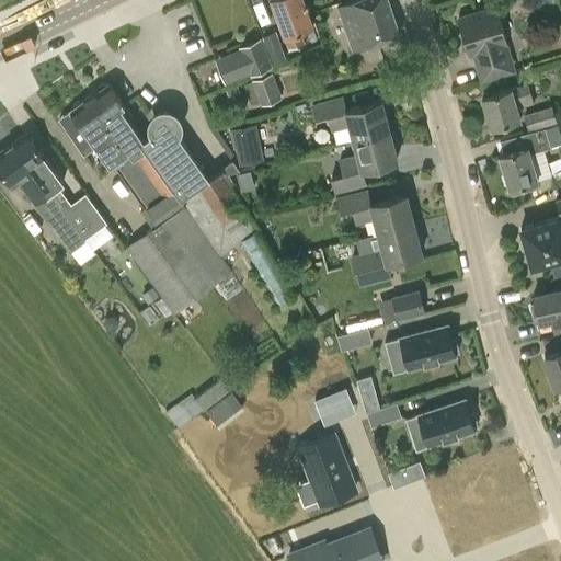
[(306,42),(300,29),(312,24),(309,15),(302,0),(270,0),(288,48),(306,42)]
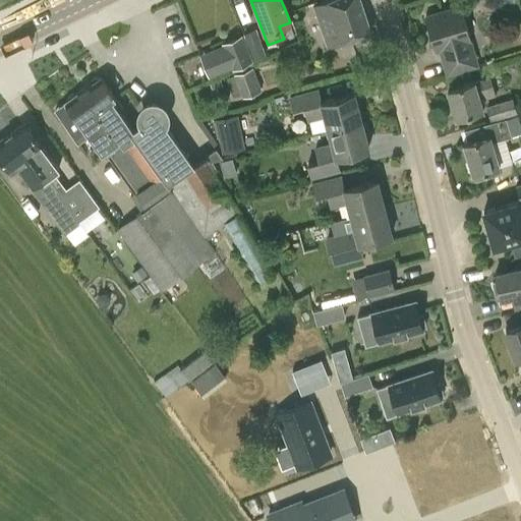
[(359,0),(326,0),(311,5),(327,48),(351,39),(371,33),(359,0)]
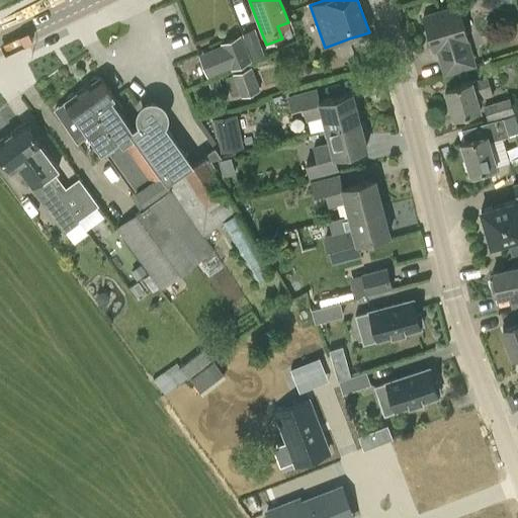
[(467,39),(457,5),(422,16),(432,50),(435,50),(443,76),(476,66),(467,39)]
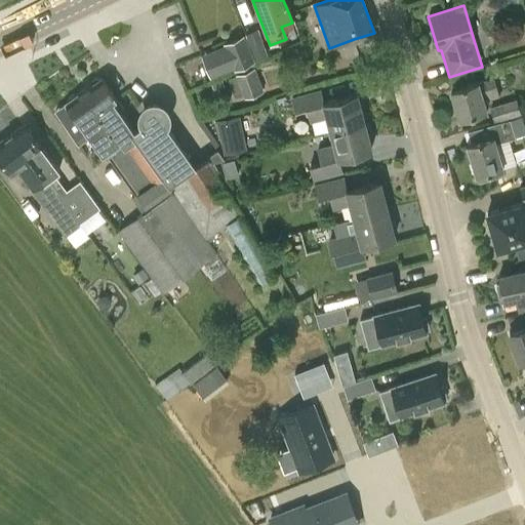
[(227,43),(236,70),(254,63),(244,37),(227,43)]
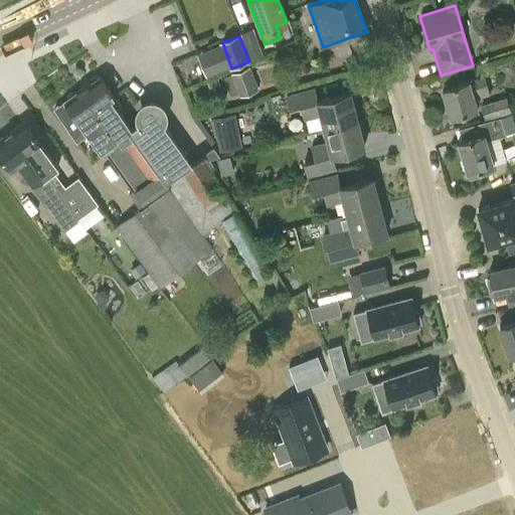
[(259,90),(250,65),(230,72),(231,74),(223,77),(230,97),(238,93),(240,96),(259,90)]
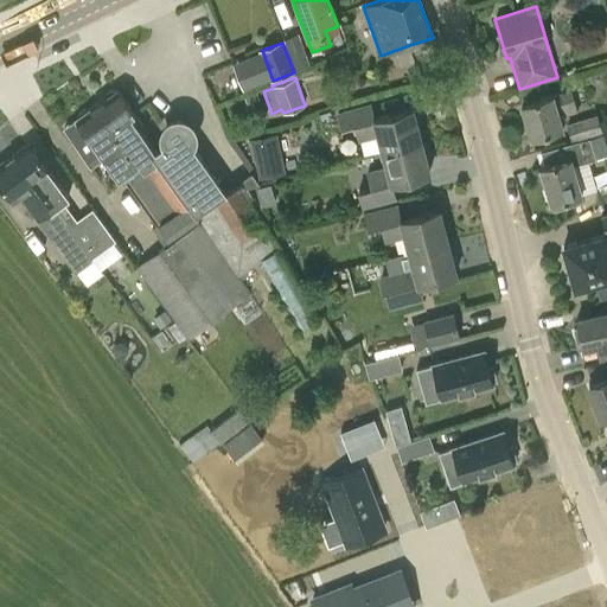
[(572,88),(553,94),(519,104),(530,138),(562,128),(561,125),(566,122),(572,141),(601,133),(601,131),(602,129),(598,113),(568,122),(564,114),(579,110),(572,88)]
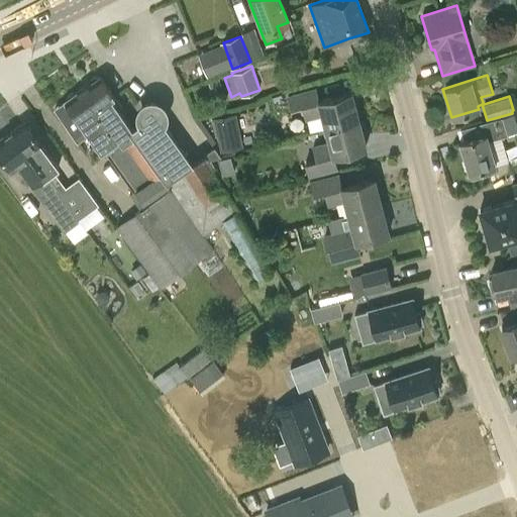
[(141,122),(131,129),(111,99),(114,97),(99,76),(99,77),(94,77),(89,80),(87,84),(81,88),(98,112),(95,113),(116,141),(128,133),(158,176),(161,174),(203,235),(221,222),(257,279),(273,270),(254,238),(238,211),(230,199),(208,163),(204,157),(194,164),(164,121),(165,115),(162,109),(157,105),(150,104),(144,105),(140,109),(139,113),(139,118),(141,122)]
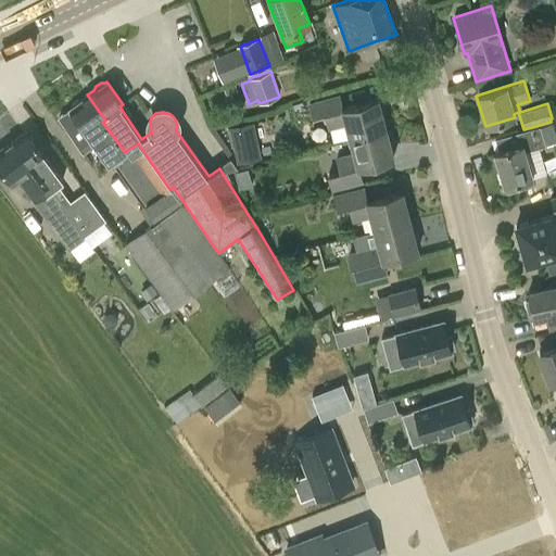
[(377,99),(343,108),(339,93),(308,101),(313,117),(324,114),(328,129),(345,124),(350,138),(384,128),(377,99)]
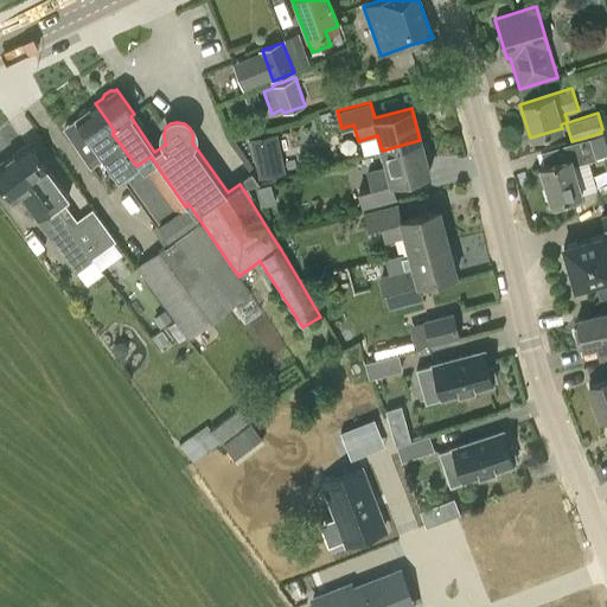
[(75,120),(63,128),(90,166),(102,158),(117,179),(119,179),(122,184),(126,181),(157,224),(151,228),(163,244),(198,218),(189,204),(185,206),(151,157),(136,166),(112,133),(115,132),(95,103),(88,109),(83,108),(77,113),(76,117),(74,119),(75,120)]
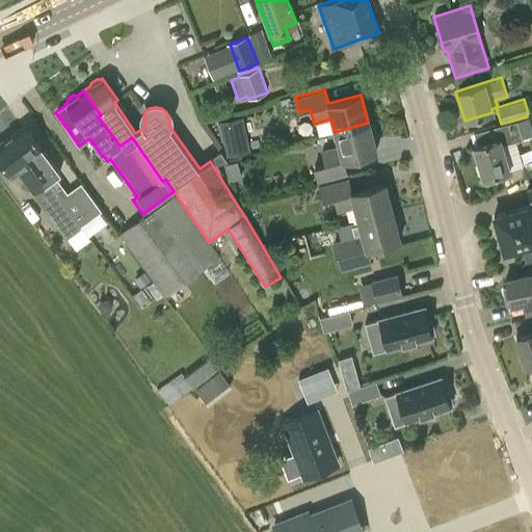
[(496,126),(500,138),(473,145),(482,178),(502,171),(506,187),(526,174),(523,164),(508,168),(502,144),(531,135),(531,126),(529,115),(527,116),(501,124),(496,126)]
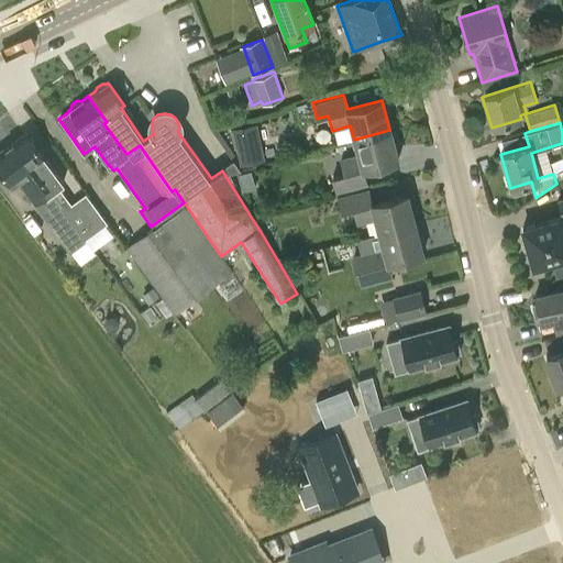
[(240,165),(254,162),(265,159),(261,135),(257,123),(246,127),(232,129),(240,165)]
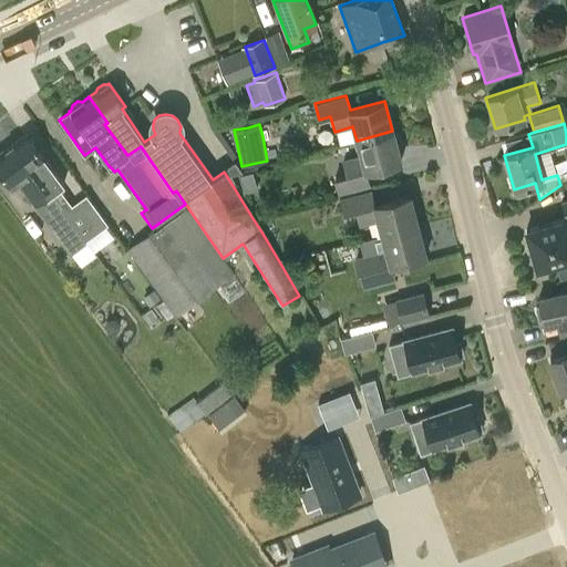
[(357,141),(360,155),(341,160),(346,175),(333,177),(338,194),(371,185),(367,171),(401,162),(392,131),(357,141)]
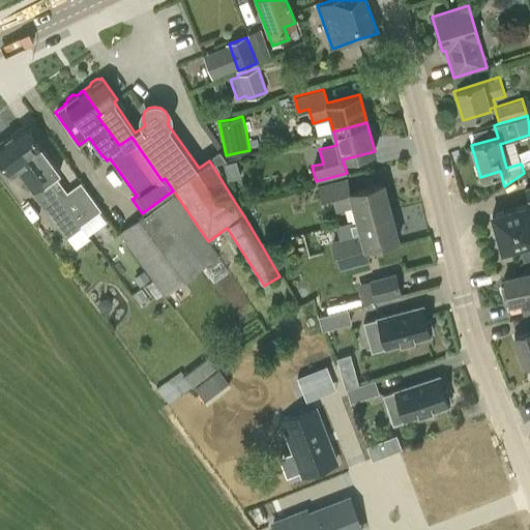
[(25,124),(12,133),(80,227),(81,226),(80,225),(100,209),(82,182),(67,192),(56,175),(60,172),(25,124)]
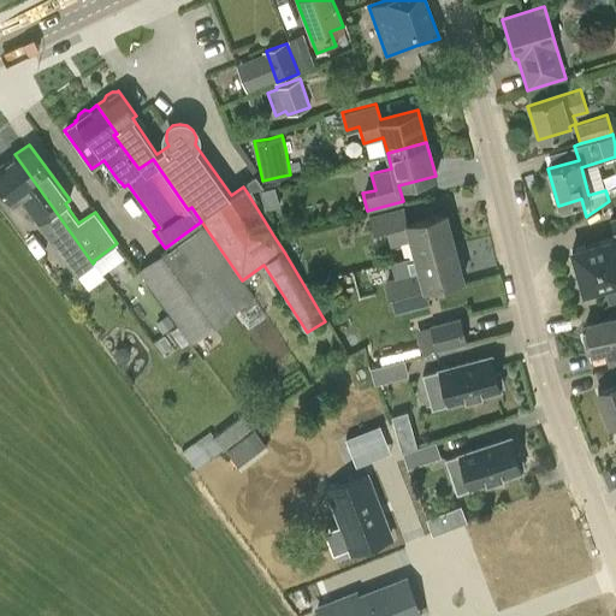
[(93,264),(15,154),(0,165),(0,185),(12,202),(18,197),(37,223),(39,223),(76,274),(93,264)]
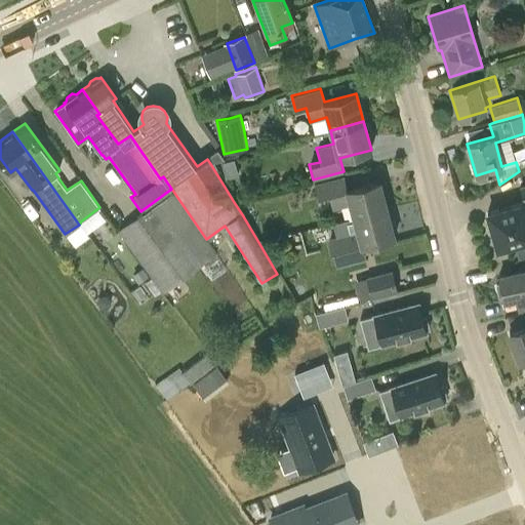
[(379,180),(349,189),(345,175),(314,184),(317,198),(328,195),(332,209),(350,205),(353,217),(387,208),(379,180)]
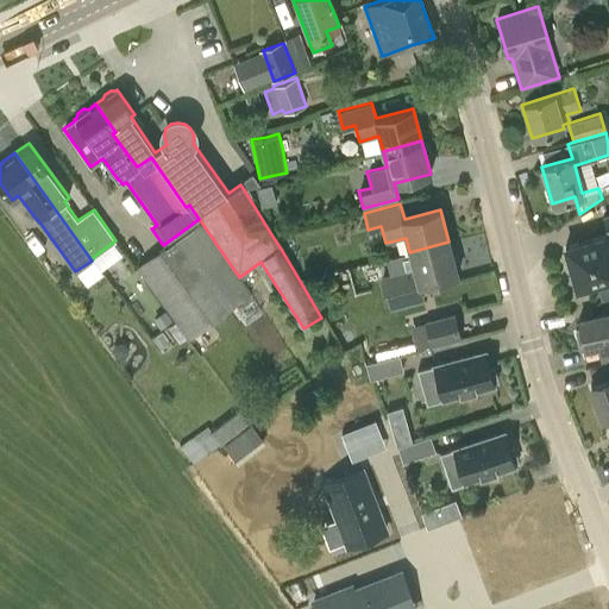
[(608,213),(602,215),(608,234),(564,246),(577,288),(597,282),(602,299),(608,296),(608,213)]
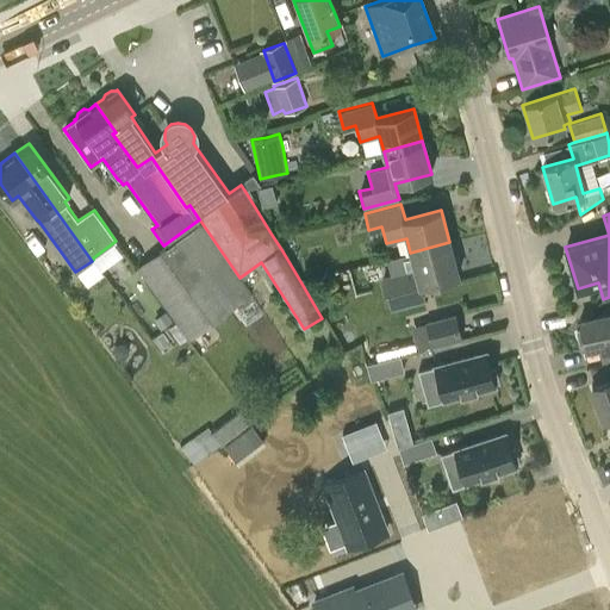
[(165,247),(218,319),(250,294),(240,278),(200,221),(165,247)]
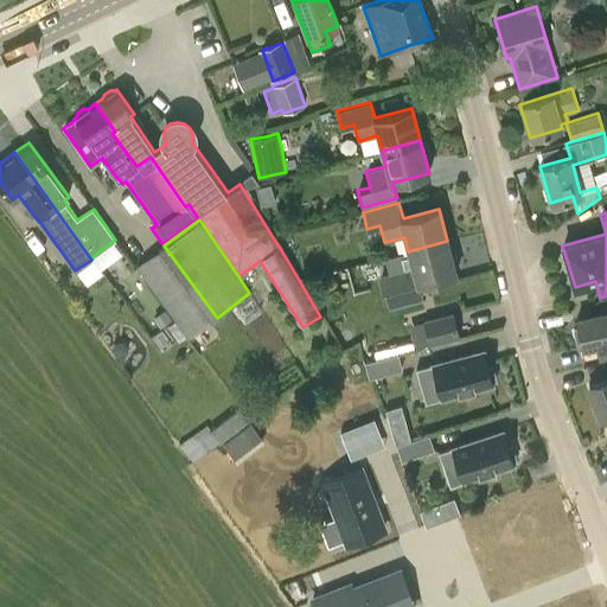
[(408,251),(411,267),(379,275),(389,308),(423,299),(419,283),(455,274),(447,241),(408,251)]
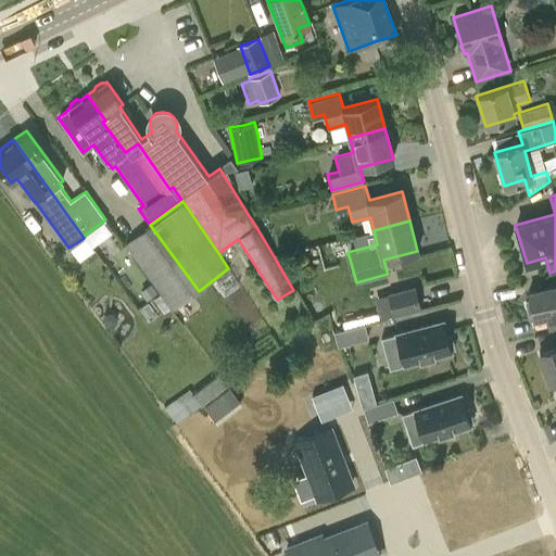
[(555,285),(528,292),(529,298),(526,301),(528,314),(532,315),(533,318),(555,313),(555,285)]
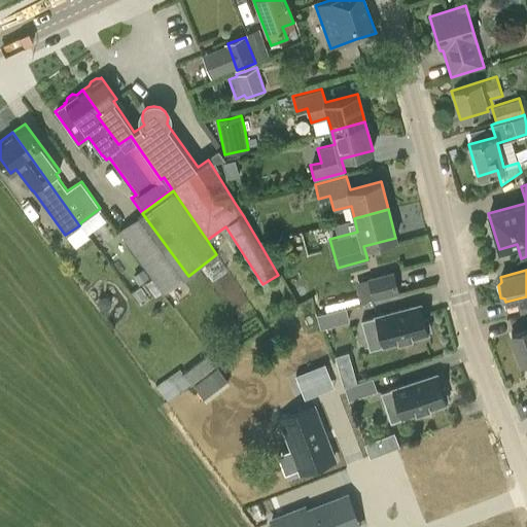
[(394,271),(367,278),(374,300),(399,292),(394,271)]
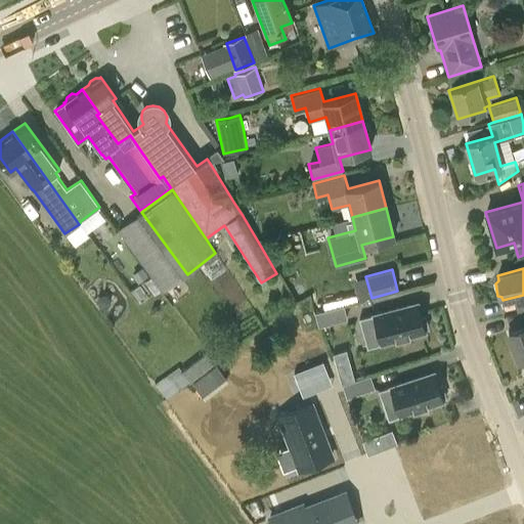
[(372,313),(379,343),(425,332),(424,329),(428,328),(425,315),(421,316),(417,302),(372,313)]
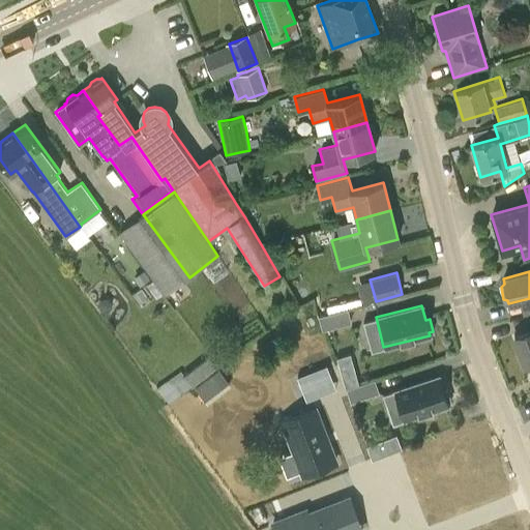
[(348,310),(320,317),(323,329),(351,322),(348,310)]
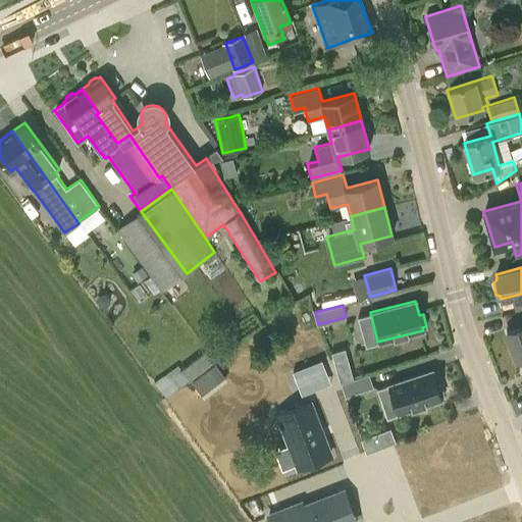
[(521,322),(506,329),(517,359),(521,357),(521,322)]
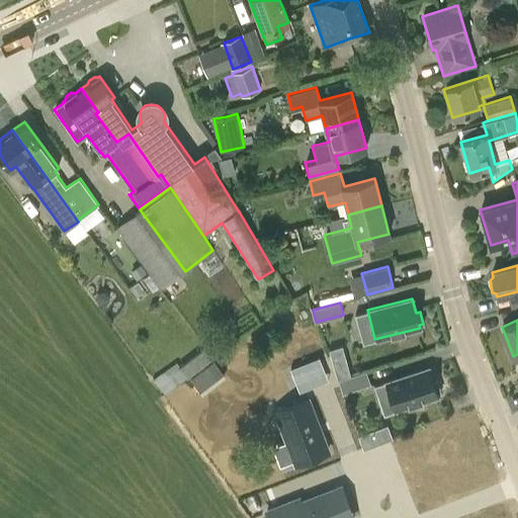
[(163,393),(212,358),(203,345),(154,378),(163,393)]
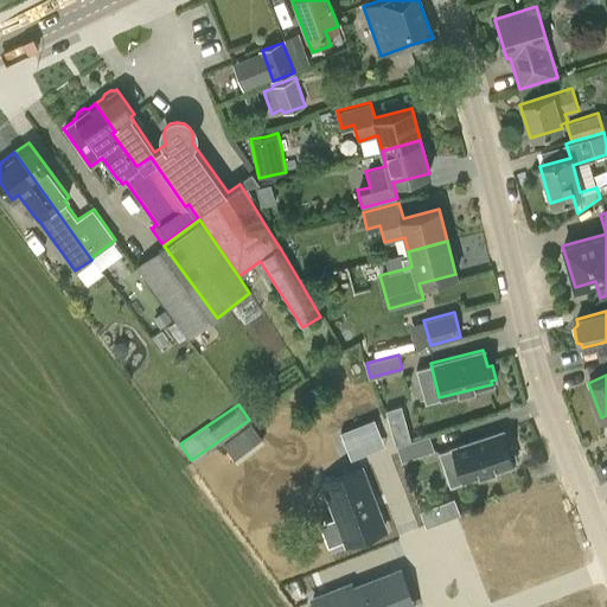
[(235,460),(263,439),(251,423),(224,445),(235,460)]
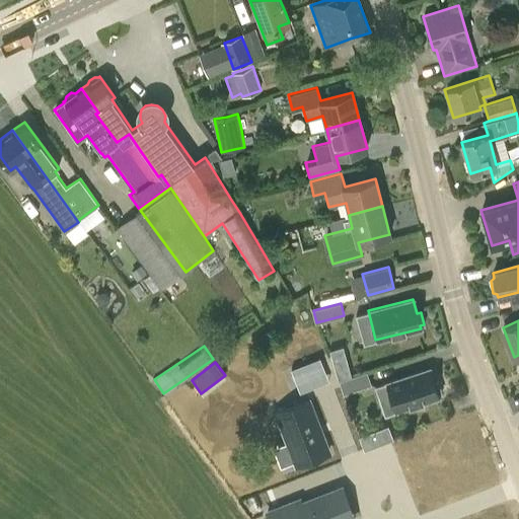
[(394,412),(394,414),(441,397),(431,366),(384,381),(384,382),(375,385),(384,415),(394,412)]
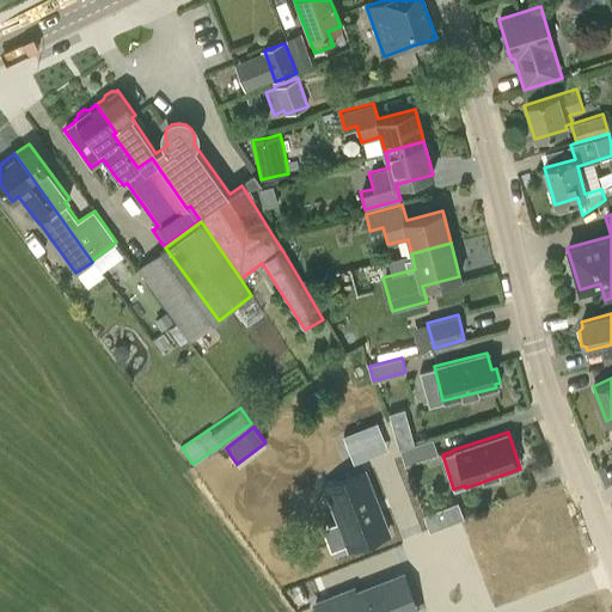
[(433,438),(399,448),(405,464),(438,453),(433,438)]
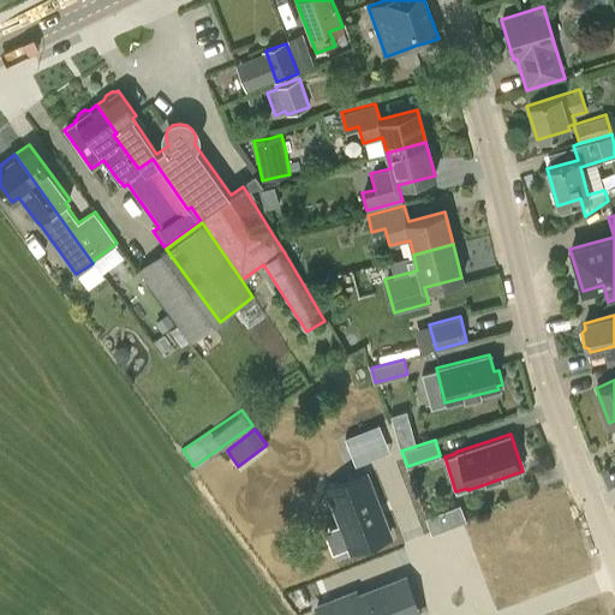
[(392,536),(368,473),(330,488),(356,550),(392,536)]
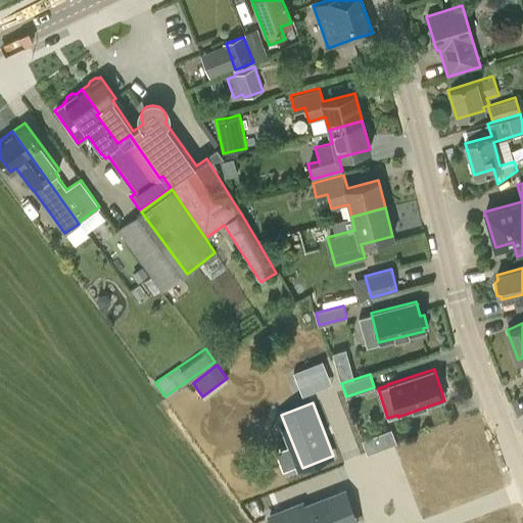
[(367,454),(387,445),(382,432),(362,439),(367,454)]
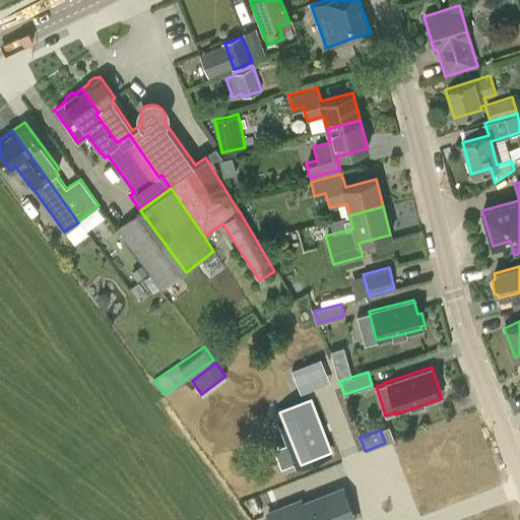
[(354,519),(343,493),(307,508),(306,504),(272,518),(272,519),(354,519)]
